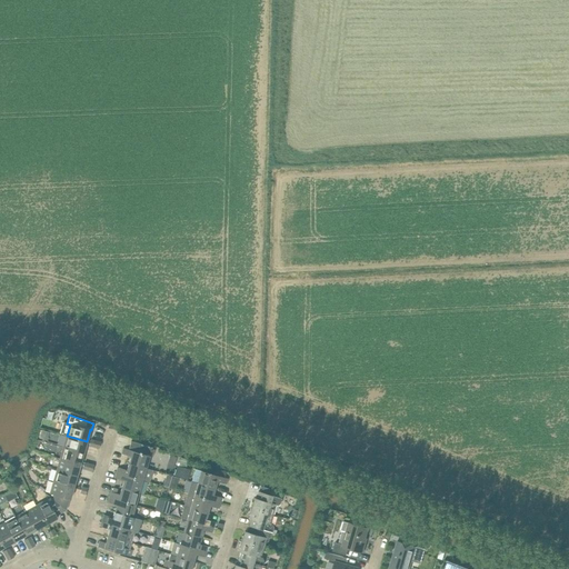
[(83,453),(87,441),(67,436),(63,447),(83,453)]
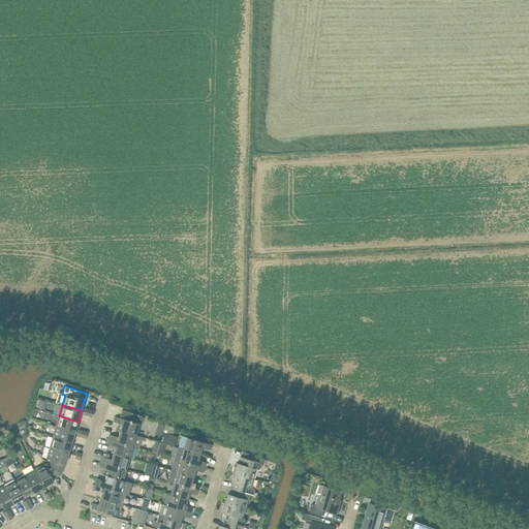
[(135,435),(138,424),(143,425),(145,418),(141,417),(142,416),(122,410),(120,418),(115,416),(113,422),(122,425),(120,431),(135,435)]
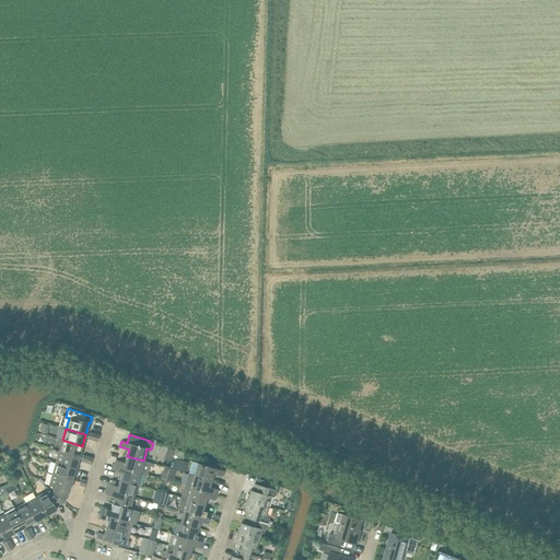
[(79,457),(82,446),(62,440),(59,452),(79,457)]
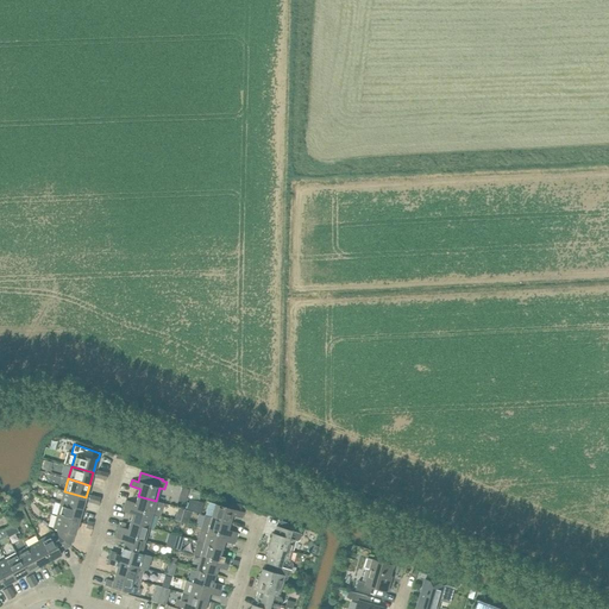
[(182,488),(180,495),(187,497),(189,489),(182,488)]
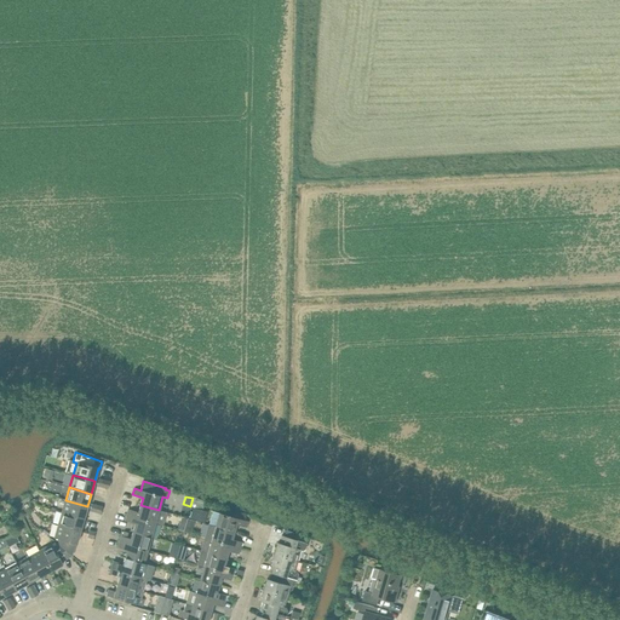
[(84,518),(87,506),(65,500),(62,512),(84,518)]
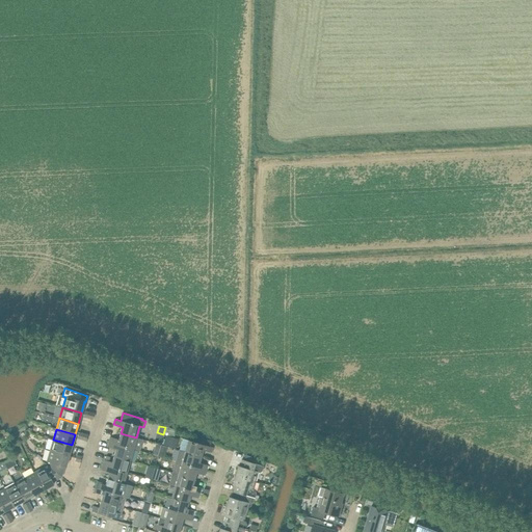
[(143,440),(136,437),(121,433),(118,440),(110,436),(108,442),(133,449),(139,451),(143,440)]
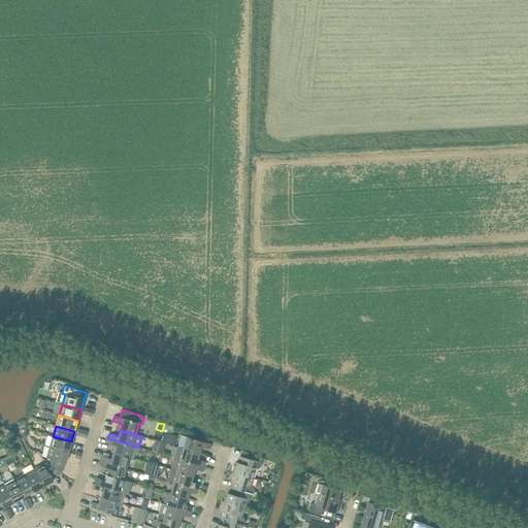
[(164,433),(162,442),(173,446),(175,436),(164,433)]
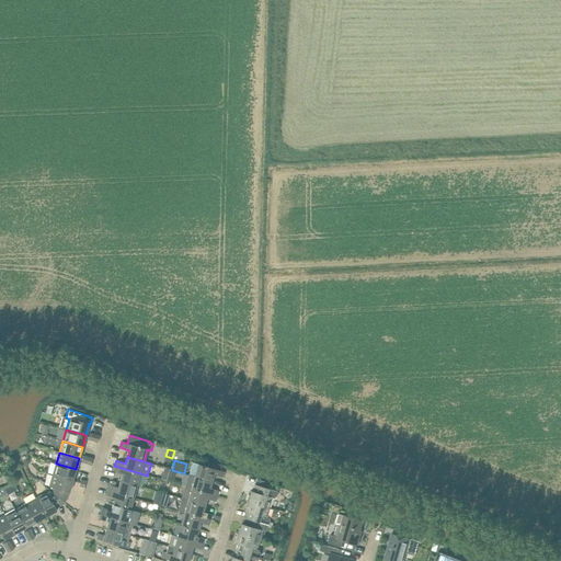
[(225,472),(214,469),(193,462),(189,474),(195,477),(212,481),(214,474),(222,478),(225,472)]
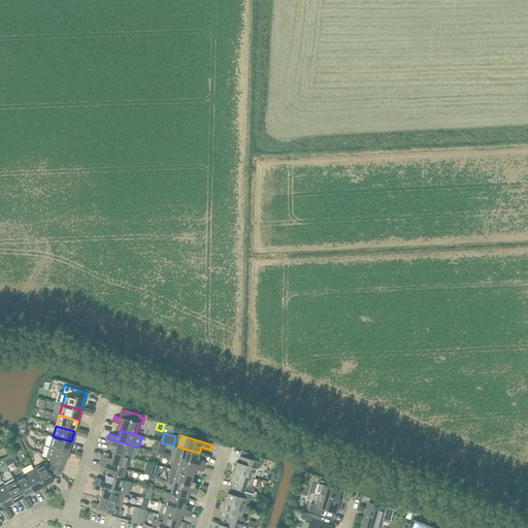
[(68,453),(71,441),(53,436),(50,447),(68,453)]
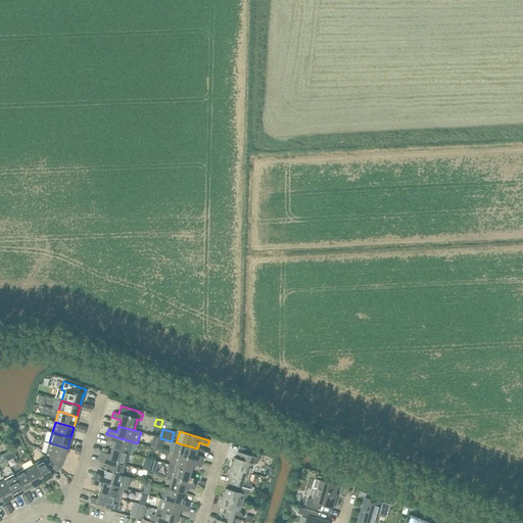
[(128,453),(131,441),(106,434),(105,439),(113,442),(111,448),(128,453)]
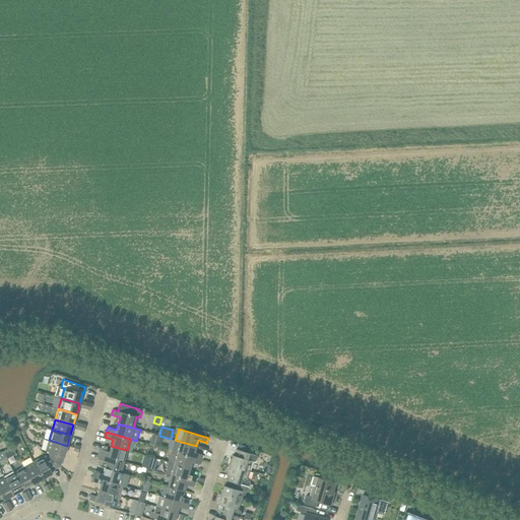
[(64,457),(67,446),(49,440),(46,451),(50,452),(49,457),(60,466),(63,456),(64,457)]
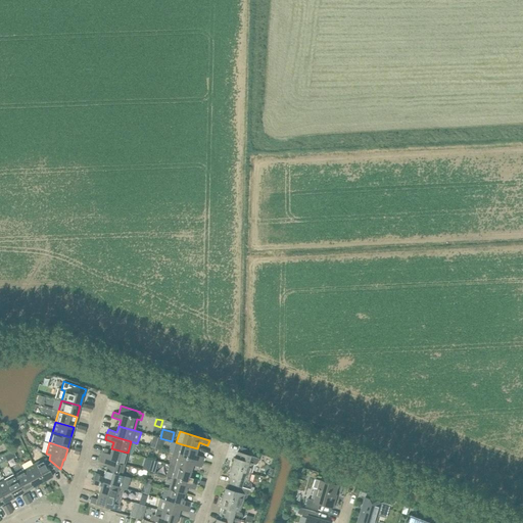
[(182,444),(176,442),(173,454),(202,463),(204,458),(196,455),(197,448),(182,444)]
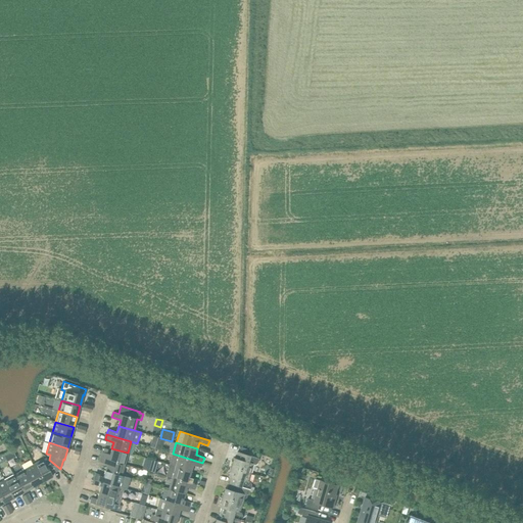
[(125,464),(128,453),(111,448),(110,455),(101,452),(100,457),(125,464)]
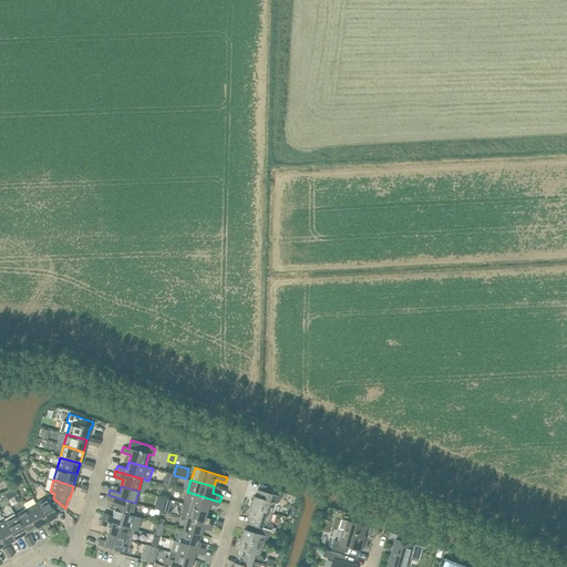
[(13,487),(3,493),(7,500),(17,495),(13,487)]
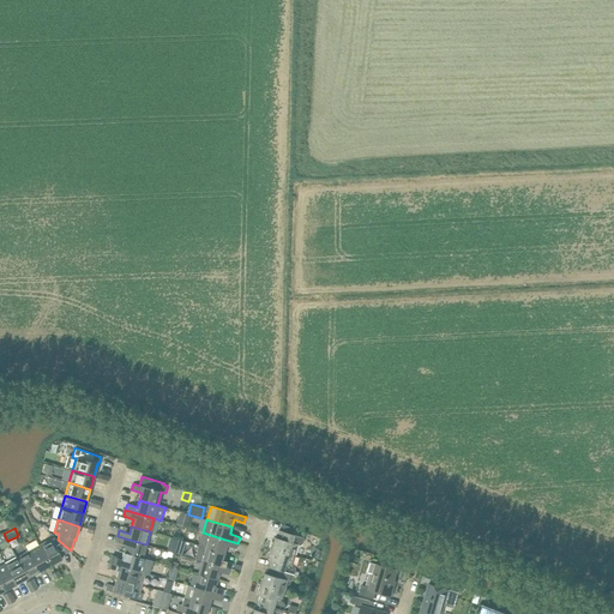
[(305,539),(290,534),(278,530),(276,539),(275,537),(274,541),(272,542),(270,548),(294,555),(298,546),(300,546),(302,545),(305,539)]
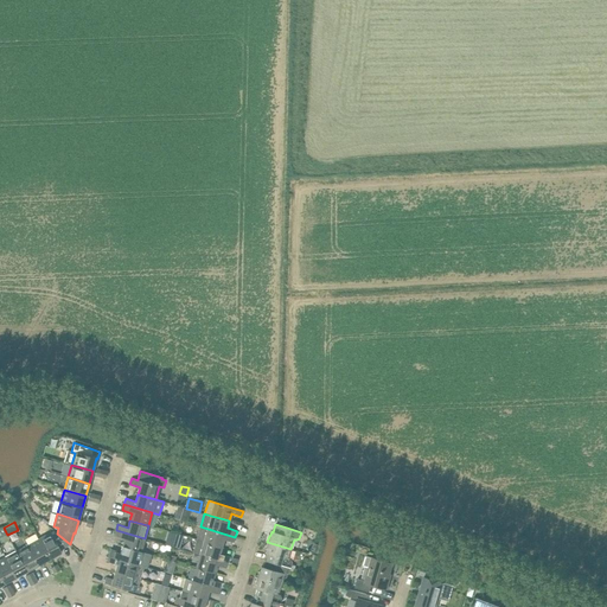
[(234,543),(235,537),(200,526),(196,540),(204,542),(222,547),(224,540),(234,543)]
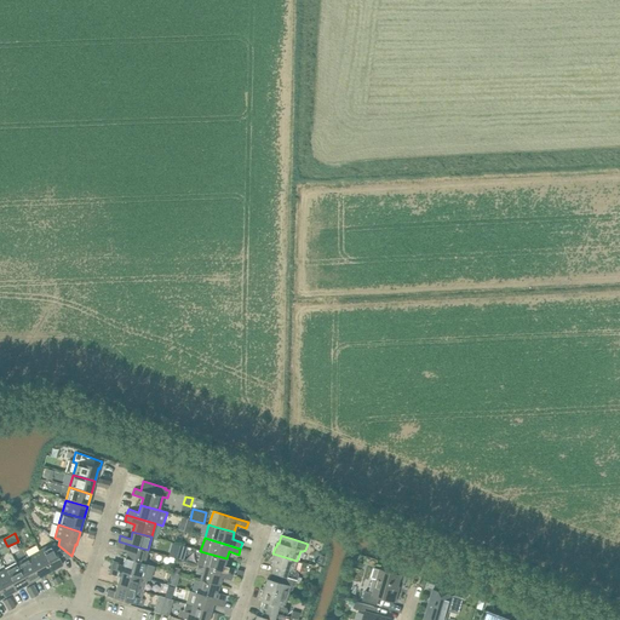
[(144,563),(148,550),(119,541),(118,547),(127,551),(125,558),(144,563)]
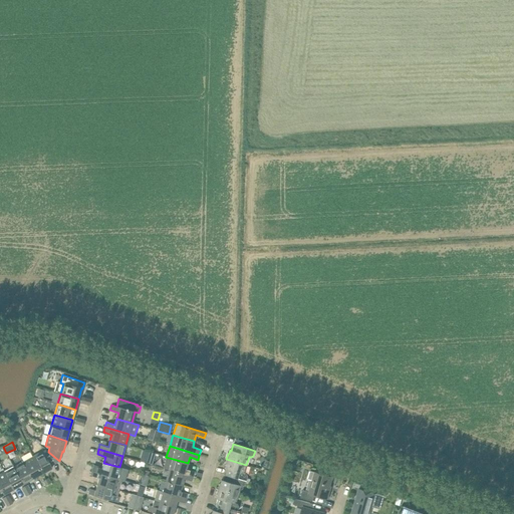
[(50,466),(59,461),(48,452),(44,454),(42,451),(33,457),(42,473),(52,468),(50,466)]
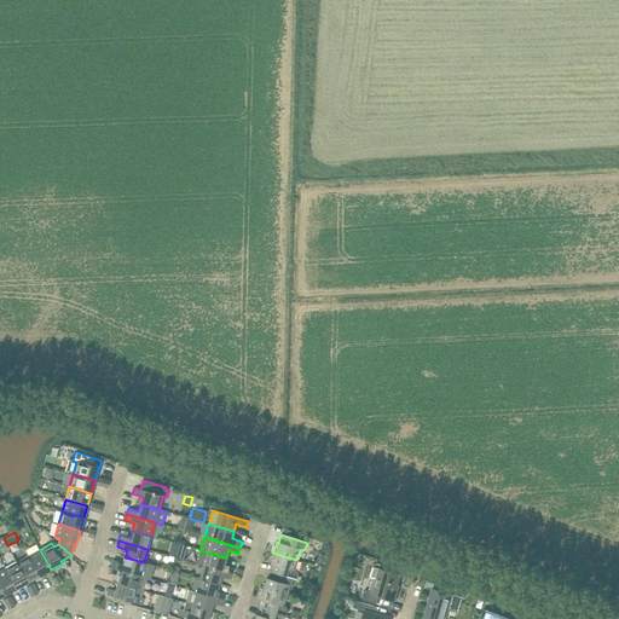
[(51,570),(40,550),(28,556),(39,577),(51,570)]
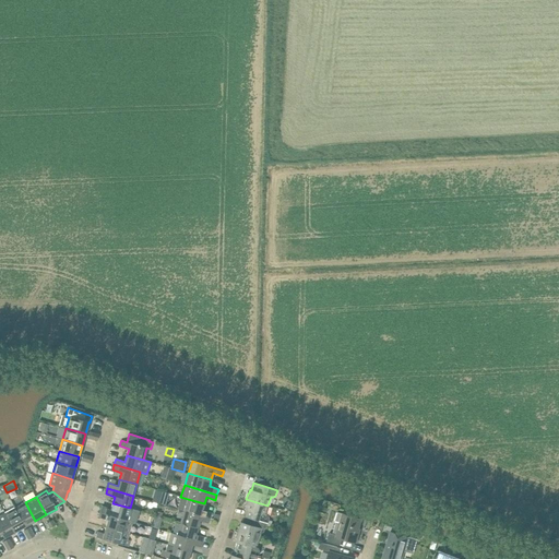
[(183,511),(210,519),(212,513),(202,510),(204,503),(188,499),(180,497),(177,509),(183,511)]
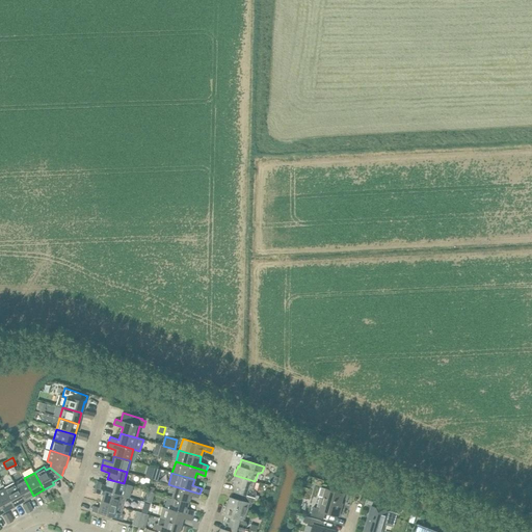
[(253,489),(255,481),(234,475),(233,480),(234,481),(235,482),(232,491),(258,499),(259,496),(256,495),(256,493),(255,490),(253,489)]
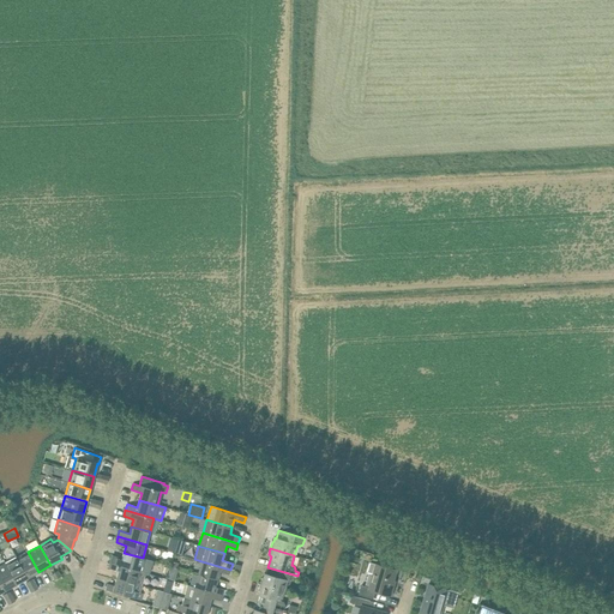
[(38,572),(28,552),(17,558),(28,578),(38,572)]
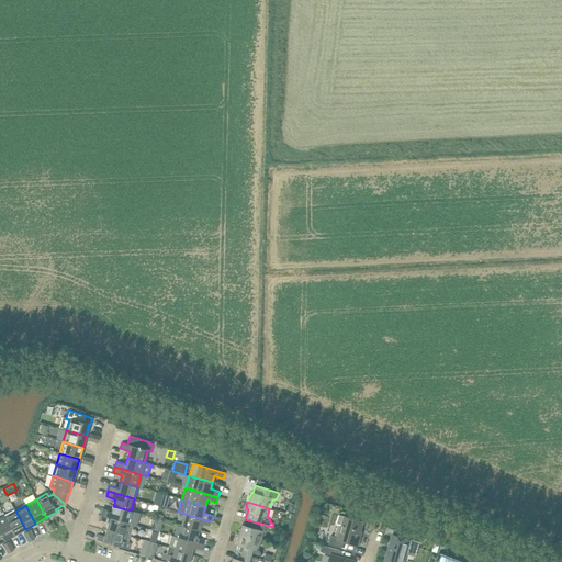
[(137,513),(131,510),(113,506),(111,513),(102,509),(101,515),(126,523),(134,525),(137,513)]
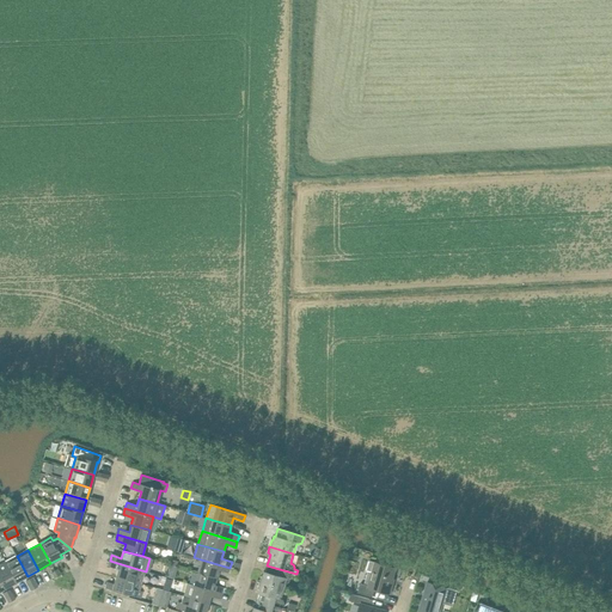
[(28,576),(17,556),(5,562),(16,582),(28,576)]
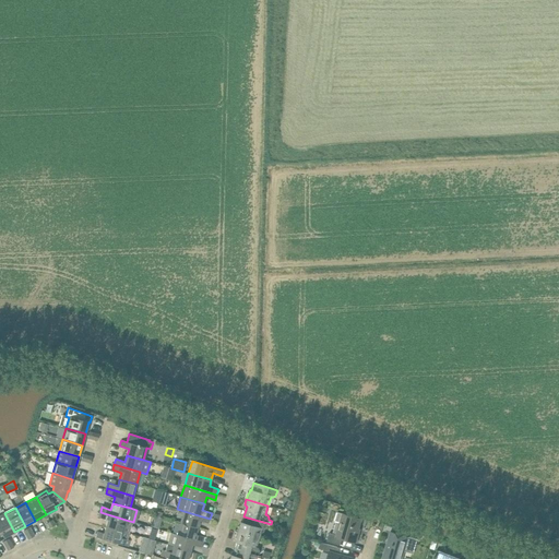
[(209,523),(210,519),(183,511),(180,523),(198,527),(199,521),(209,523)]
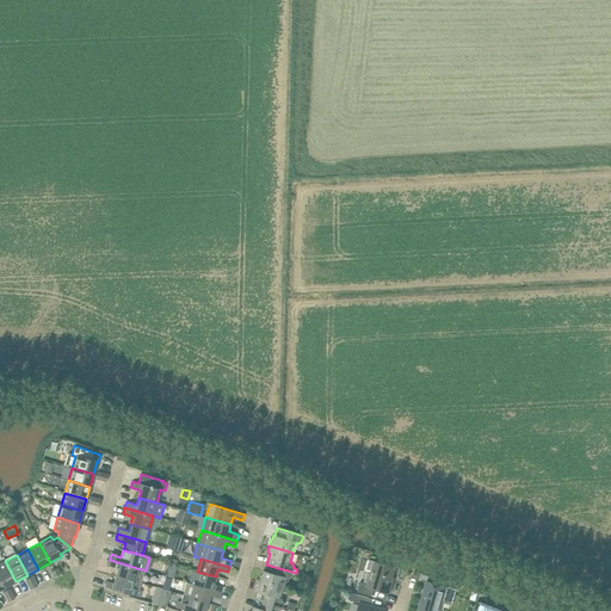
[(146,571),(137,568),(110,560),(107,566),(118,568),(116,576),(134,581),(142,584),(146,571)]
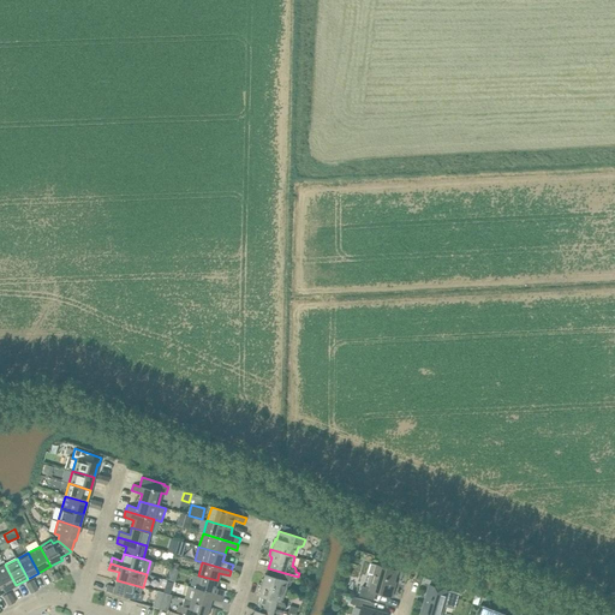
[(396,571),(384,567),(371,563),(369,573),(376,575),(371,589),(363,586),(359,596),(375,599),(377,592),(392,597),(394,589),(392,587),(396,571)]
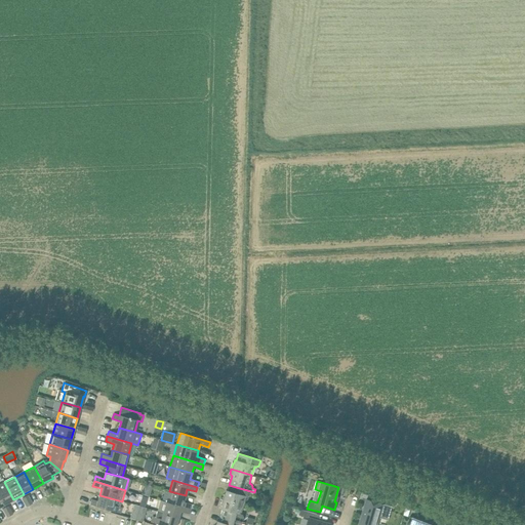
[(13,499),(4,482),(0,484),(0,497),(4,505),(13,499)]
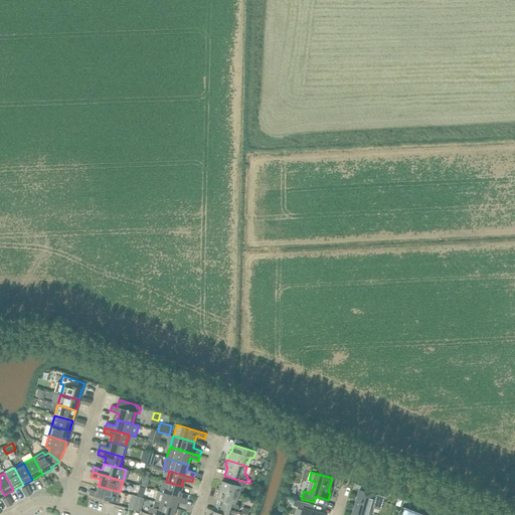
[(249,483),(224,476),(222,485),(220,484),(219,485),(217,490),(238,496),(240,488),(242,488),(244,487),(245,484),(249,485),(249,483)]
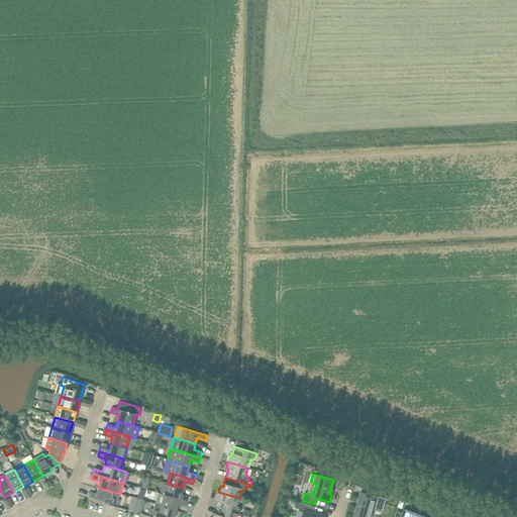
[(181,494),(183,488),(167,484),(164,495),(188,501),(189,497),(181,494)]
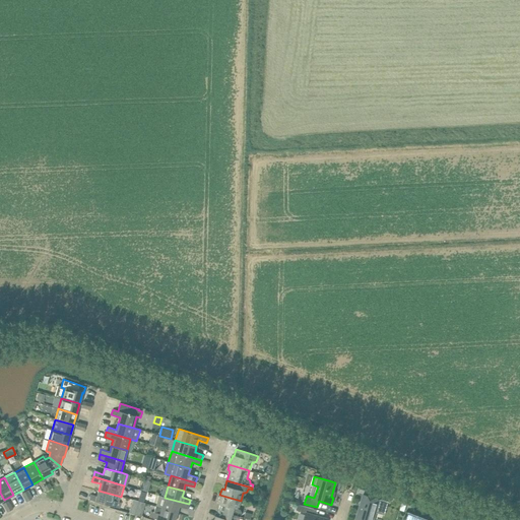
[(119,502),(121,497),(114,495),(99,491),(96,497),(91,495),(89,500),(95,502),(119,509),(121,503),(119,502)]
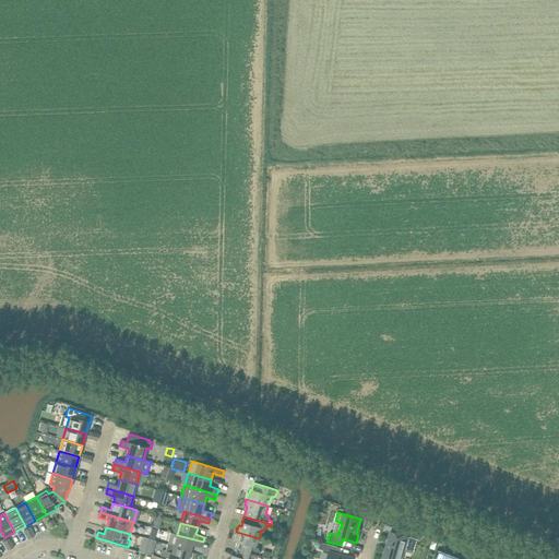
[(259,538),(236,532),(235,537),(236,538),(237,539),(235,549),(258,556),(259,550),(258,548),(256,547),(259,538)]
